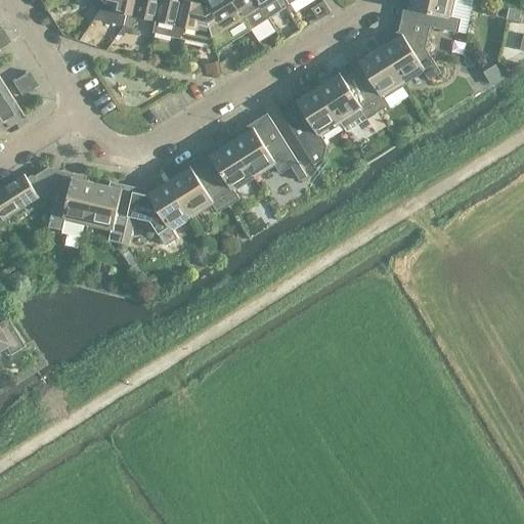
[(102,0),(104,3),(94,18),(133,28),(135,16),(138,0),(102,0)]
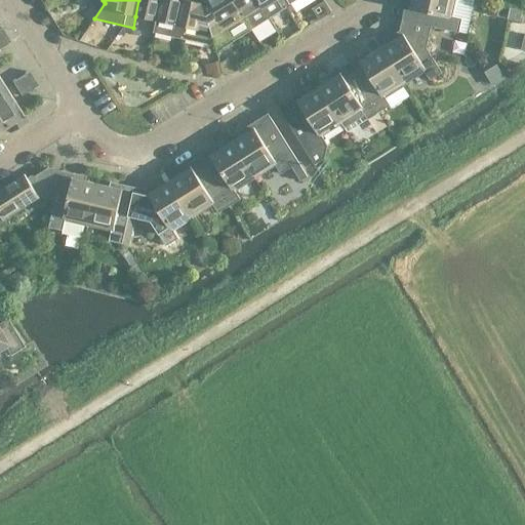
[(156,21),(160,0),(138,0),(135,16),(156,21)]
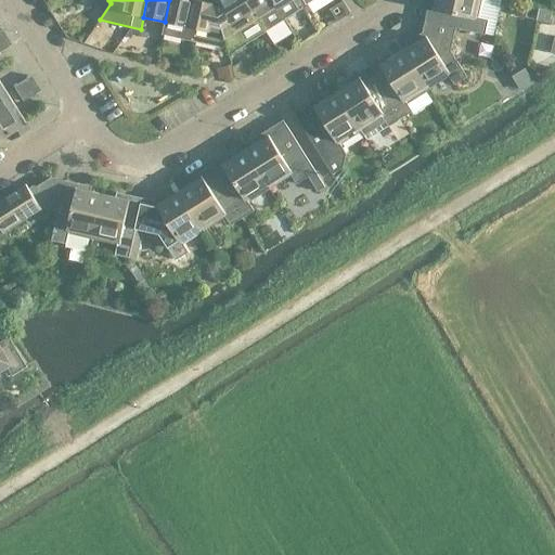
[(169,0),(165,22),(162,34),(193,41),(195,29),(185,27),(192,0),(169,0)]
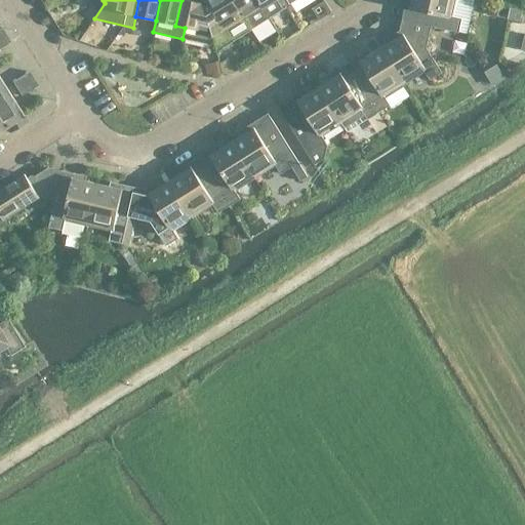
[(182,0),(175,26),(185,28),(183,39),(215,46),(210,26),(218,21),(206,1),(203,4),(185,0),(182,0)]
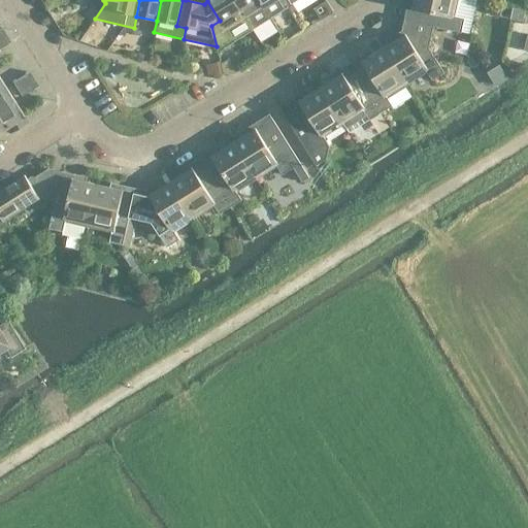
[(206,0),(207,1),(220,21),(211,26),(217,46),(256,27),(250,18),(245,20),(232,0),(206,0)]
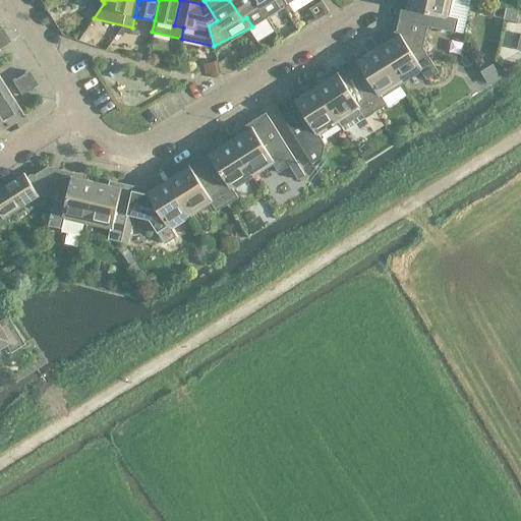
[(266,17),(254,0),(229,0),(242,19),(246,17),(252,26),(266,17)]
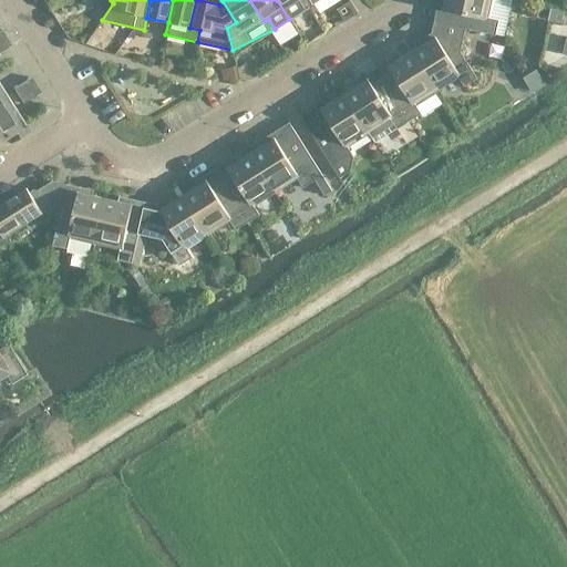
[(312,4),(308,0),(277,0),(289,19),(305,10),(312,4)]
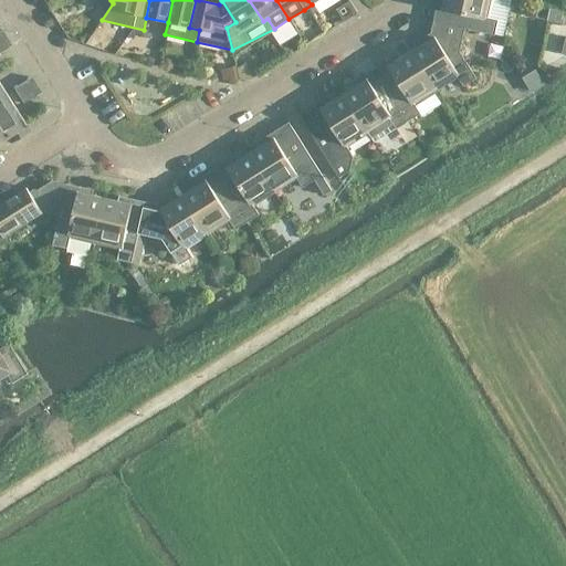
[(333,0),(342,21),(357,14),(350,0),(333,0)]
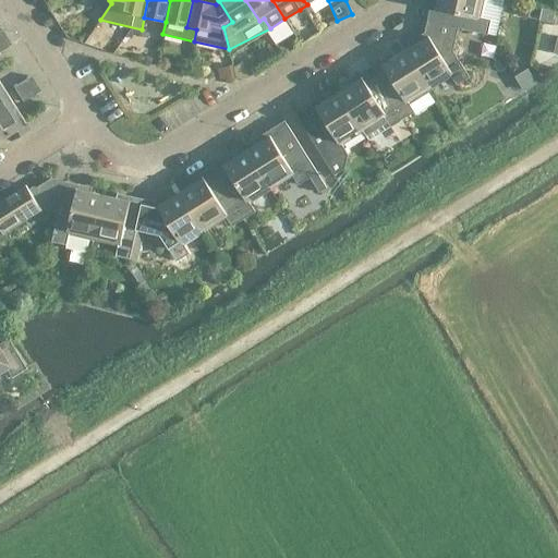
[(481,17),(484,0),(436,0),(435,9),(429,8),(427,21),(458,28),(487,35),(490,20),(481,17)]
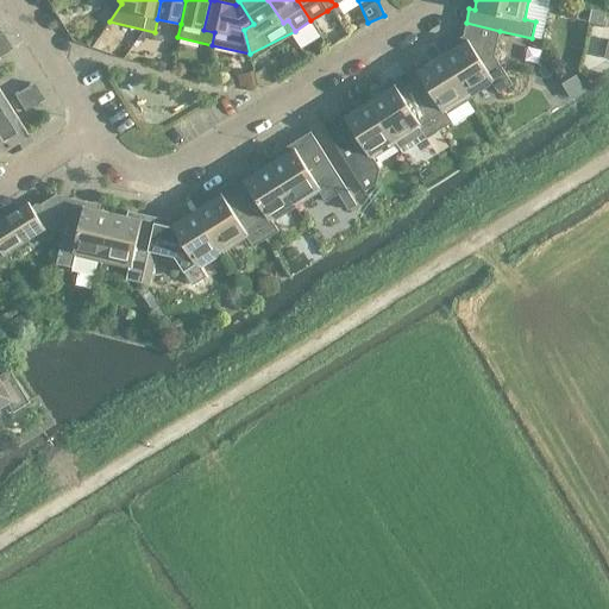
[(494,56),(500,31),(466,23),(463,36),(465,41),(441,56),(469,99),(491,85),(497,94),(512,85),(494,56)]
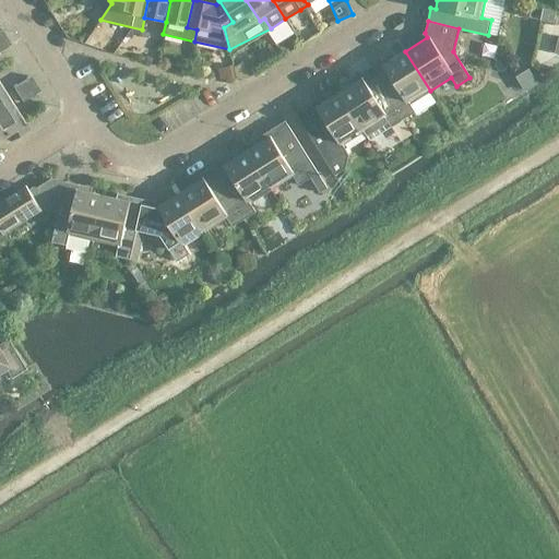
[(4,37),(0,39),(0,50),(9,45),(4,37)]
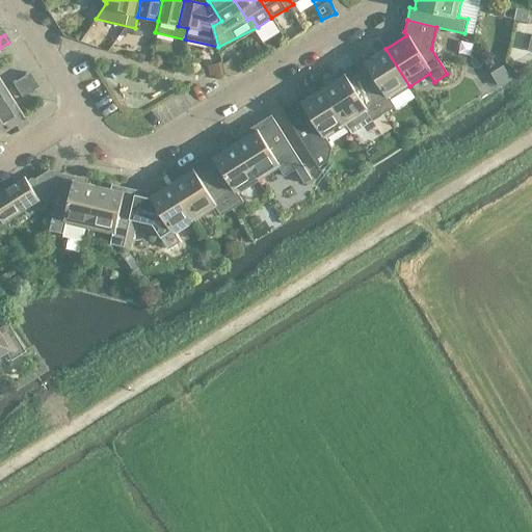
[(389,99),(409,86),(386,49),(365,62),(362,58),(351,64),(382,114),(394,107),(389,99)]
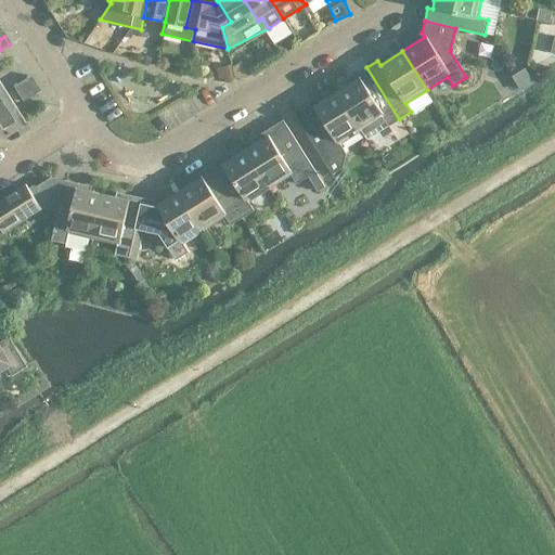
[(220,79),(233,79),(234,79),(231,65),(217,69),(220,79)]
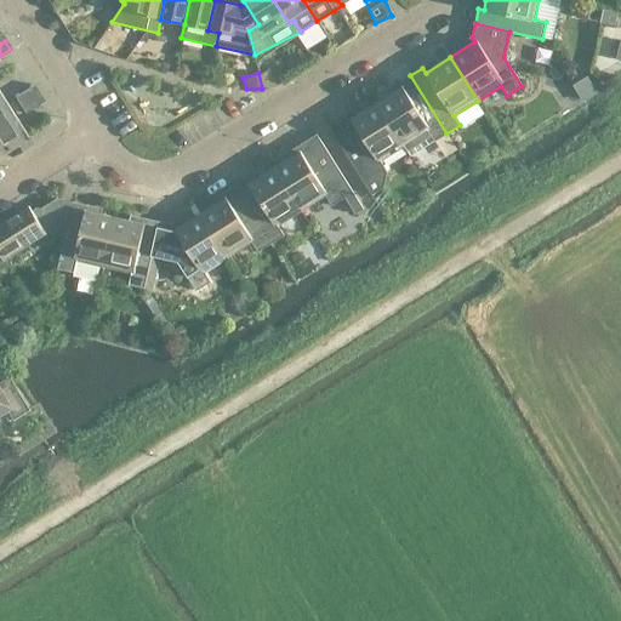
[(402,89),(376,103),(404,148),(410,157),(434,142),(446,134),(410,75),(398,83),(402,89)]
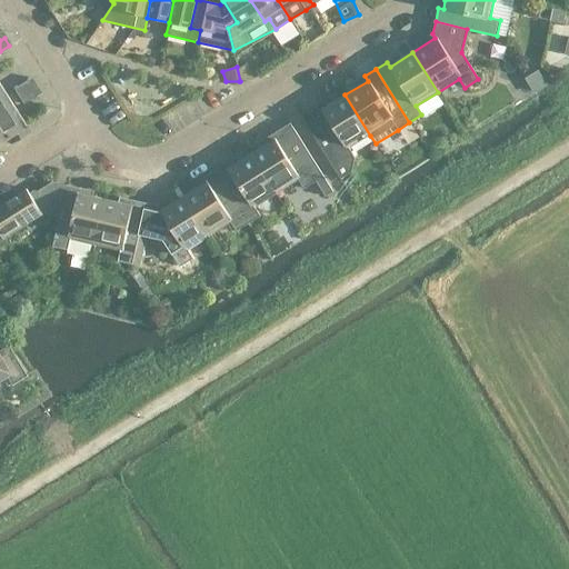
[(17,97),(35,86),(30,79),(12,89),(17,97)]
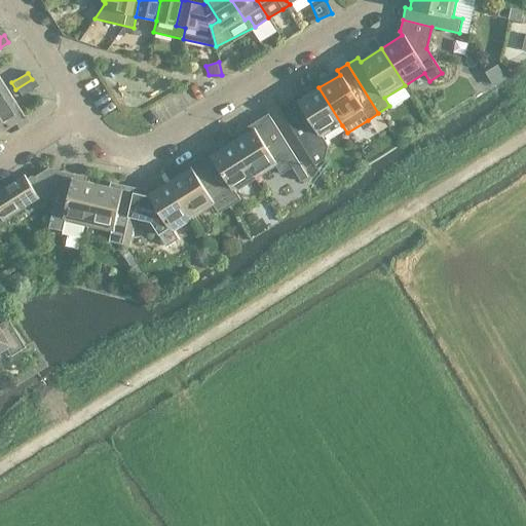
[(20,97),(33,88),(36,86),(32,79),(15,89),(20,97)]
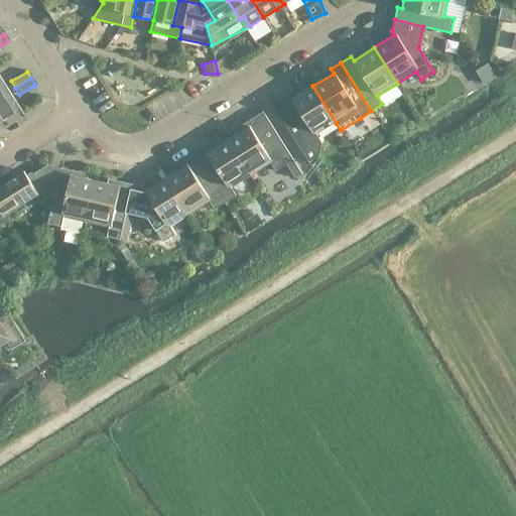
[(316,135),(336,123),(312,86),(292,99),(290,95),(279,102),(287,114),(280,118),(308,162),(318,156),(321,143),(316,135)]
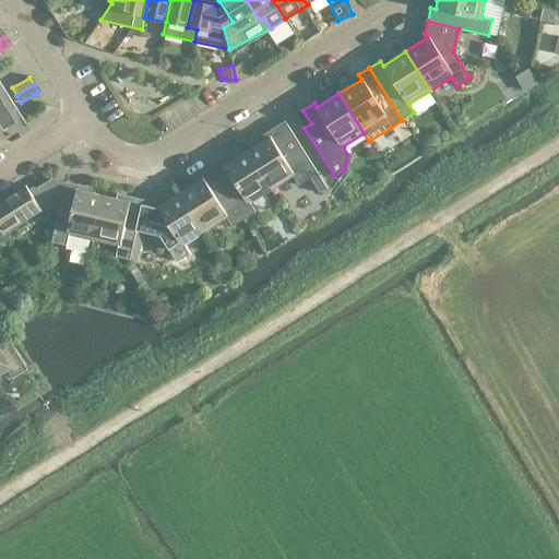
[(9,100),(0,106),(0,140),(6,137),(9,141),(28,130),(25,125),(24,125),(9,100)]
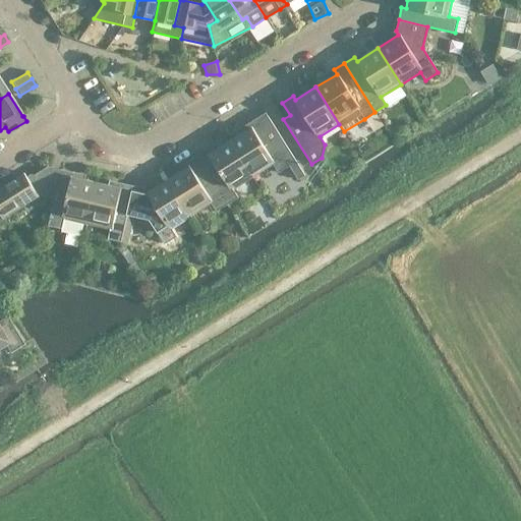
[(297,180),(304,176),(265,113),(248,124),(250,128),(230,141),(252,178),(273,165),(278,173),(289,166),(297,180)]
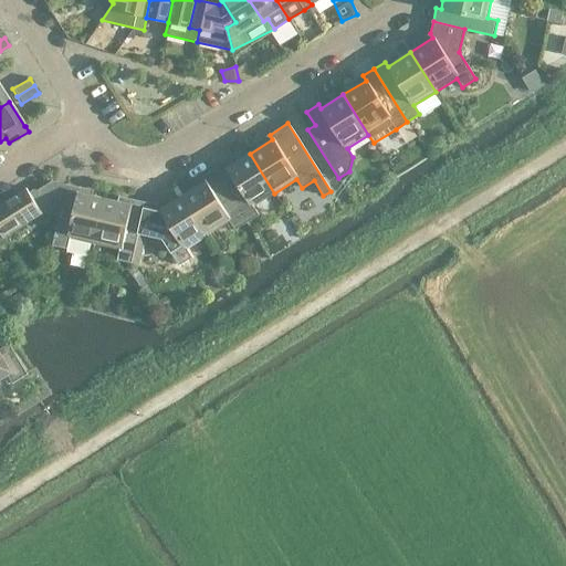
[(253,207),(274,194),(250,154),(228,167),(224,163),(213,170),(247,223),(259,216),(253,207)]
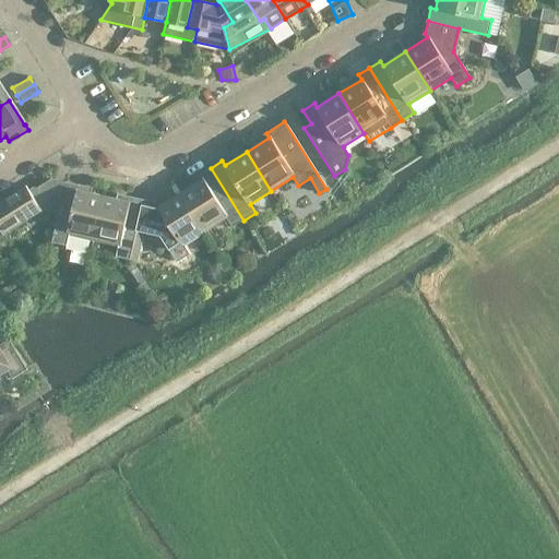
[(232,227),(244,221),(211,168),(200,175),(202,179),(180,193),(205,233),(226,219),(232,227)]
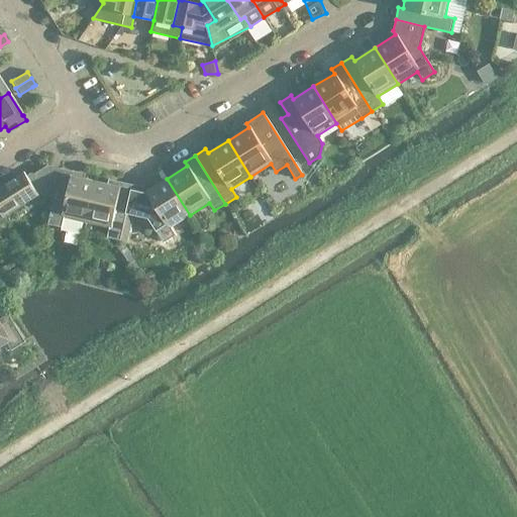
[(54,197),(62,169),(49,166),(48,171),(30,182),(24,172),(0,187),(0,212),(3,218),(38,195),(38,194),(54,197)]
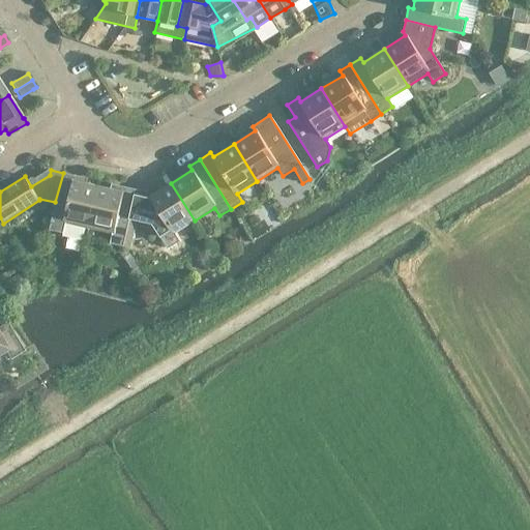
[(88,229),(97,186),(74,180),(75,176),(63,173),(55,202),(49,230),(62,233),(64,224),(88,229)]
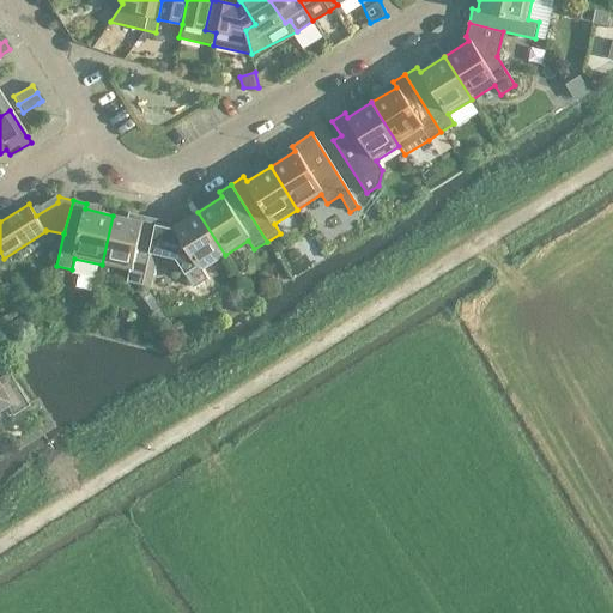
[(201,271),(225,255),(198,212),(174,228),(170,223),(157,219),(150,253),(175,259),(193,287),(207,279),(201,271)]
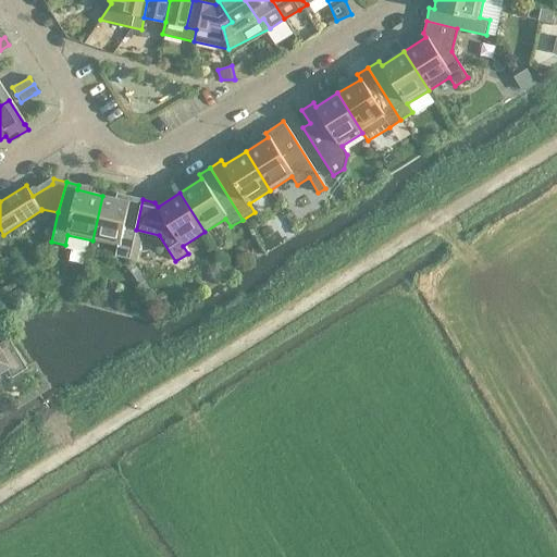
[(136,230),(143,199),(130,196),(128,201),(102,196),(93,240),(118,246),(114,256),(130,259),(136,230)]
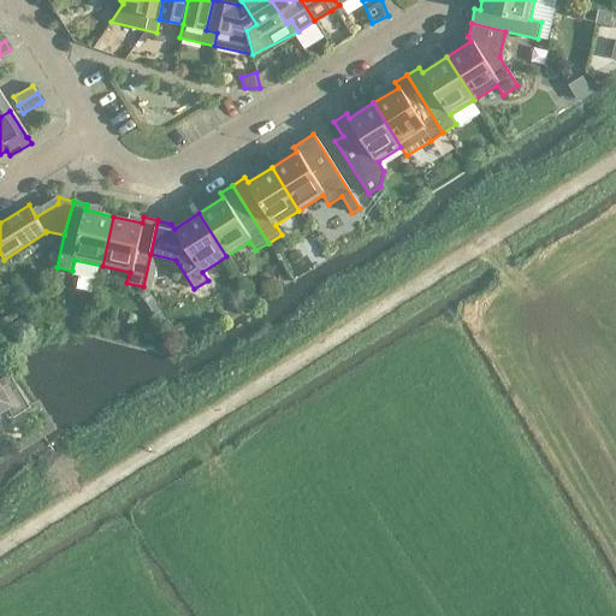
[(0,408),(5,406),(11,416),(25,408),(6,377),(0,379),(0,408)]
